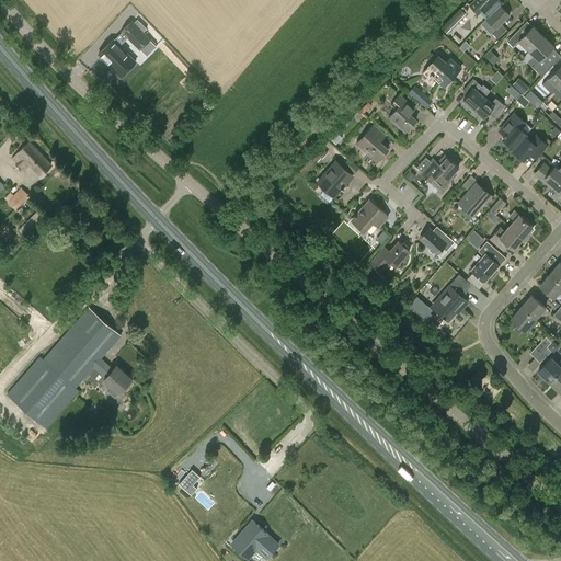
[(500,0),(473,0),(469,6),(479,14),(483,10),(489,15),(500,6),(503,2),(500,0)]
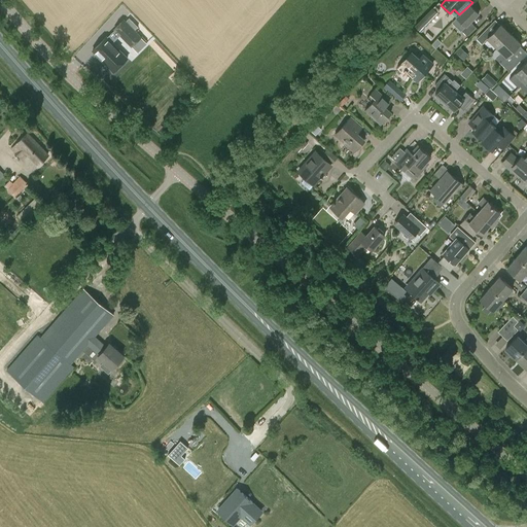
[(469,5),(459,14),(456,18),(465,27),(461,31),(467,36),(476,27),(470,22),(479,13),(469,5)]
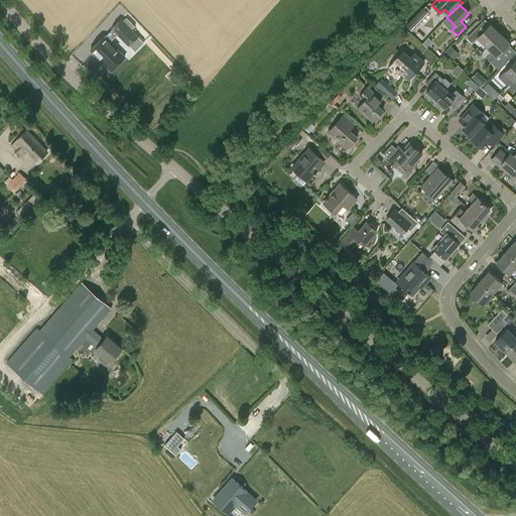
[(423,7),(410,21),(406,25),(411,30),(428,12),(423,7)]
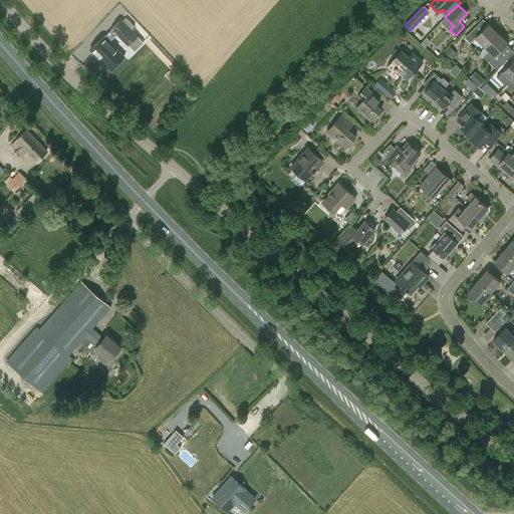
[(116,34),(129,46),(139,36),(120,18),(110,28),(111,29),(116,34)]
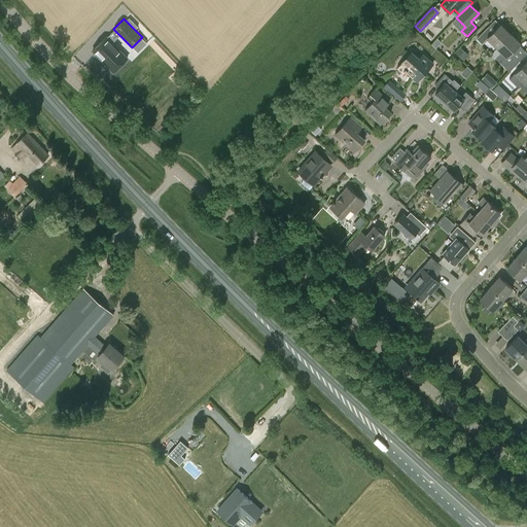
[(500,24),(493,31),(489,27),(477,39),(482,43),(487,38),(496,47),(510,34),(500,24)]
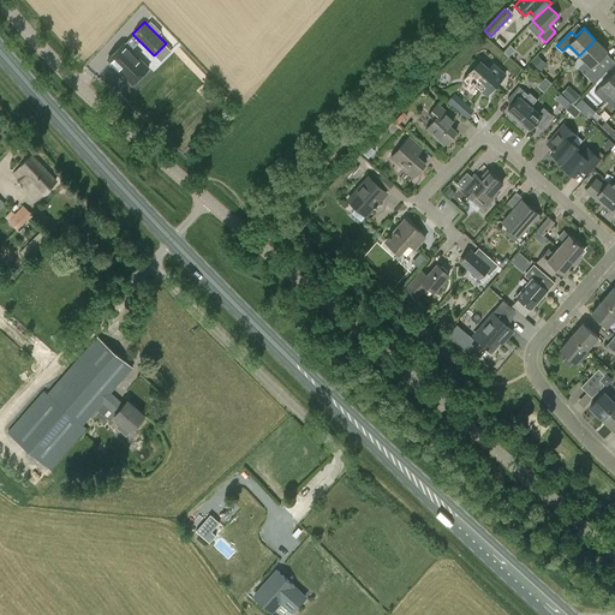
[(139,41),(133,35),(125,43),(124,43),(108,59),(109,60),(125,77),(132,84),(149,67),(131,49),(139,41)]
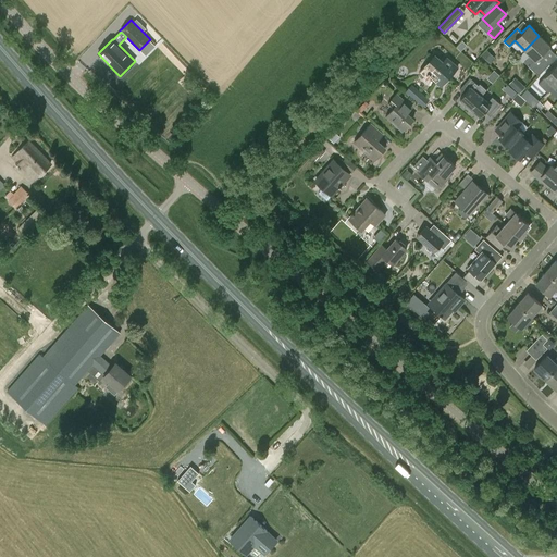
[(524,50),(530,56),(524,61),(539,75),(551,63),(542,54),(549,46),(539,36),(524,50)]
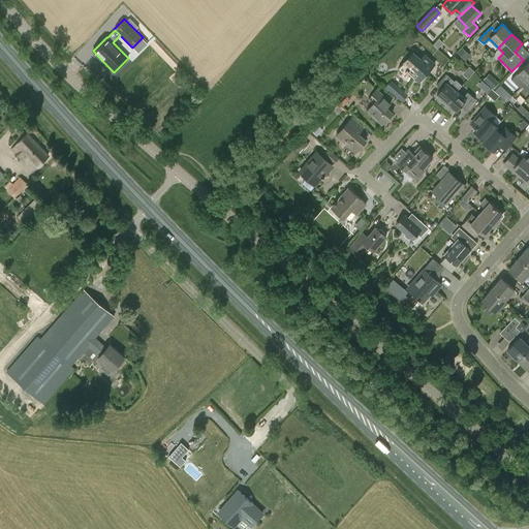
[(458,53),(466,61),(471,56),(463,48),(458,53)]
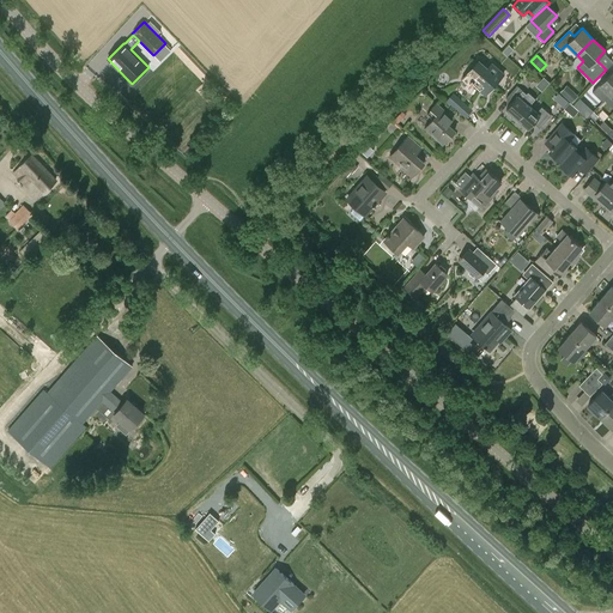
[(471,83),(479,90),(479,91),(485,96),(505,74),(492,62),(487,67),(479,59),(461,79),(468,85),(471,83)]
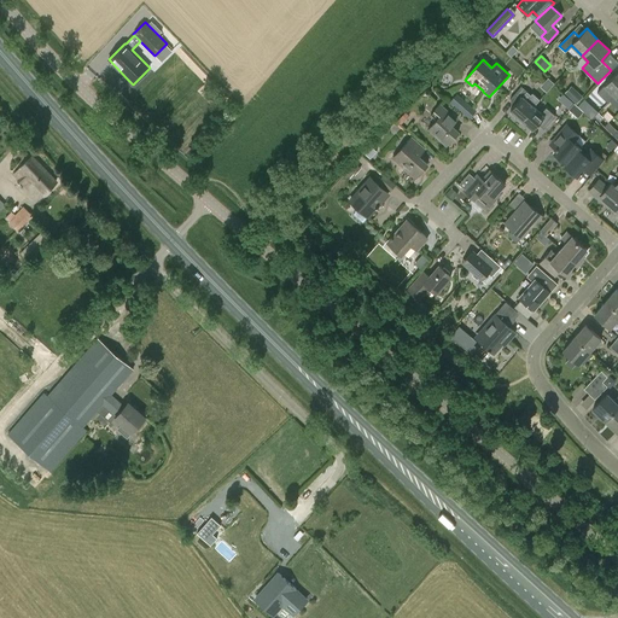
[(614,95),(617,92),(617,70),(604,86),(614,95)]
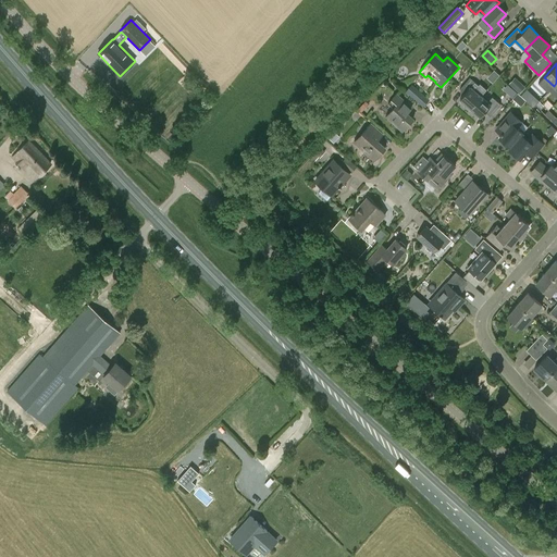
[(494,83),(499,74),(493,70),(487,78),(494,83)]
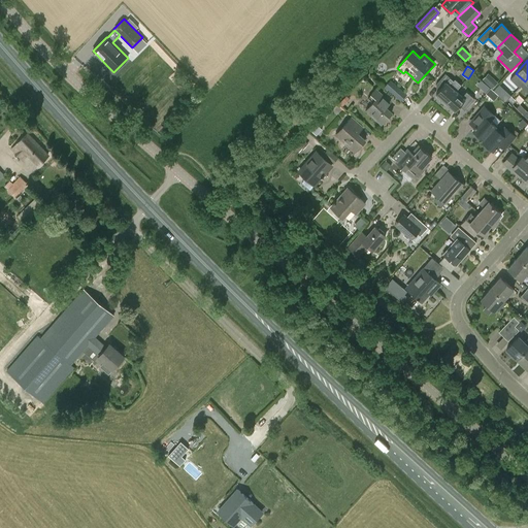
[(450,77),(446,83),(436,94),(441,99),(440,101),(443,104),(456,91),(461,85),(455,79),(454,80),(450,77)]
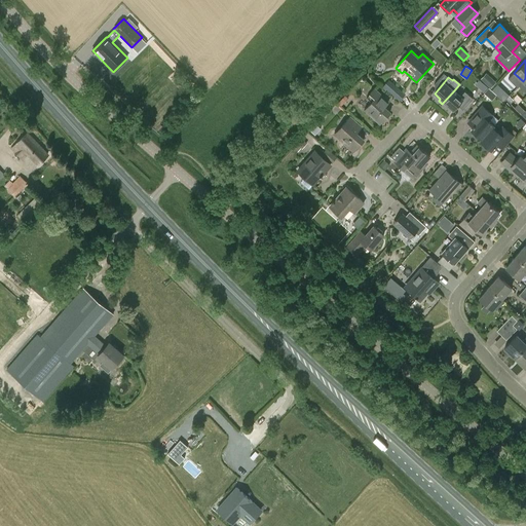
[(491,77),(486,83),(489,86),(490,88),(496,82),(491,77)]
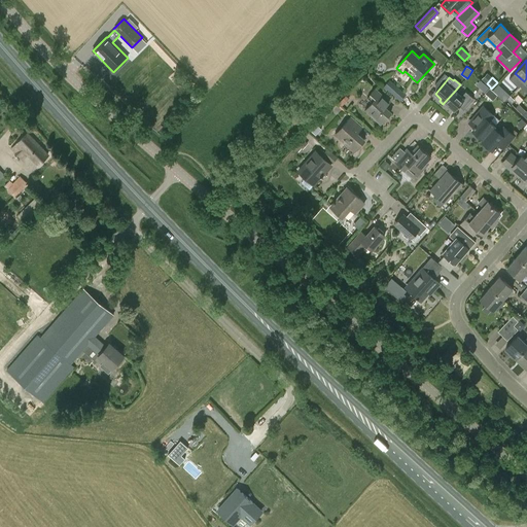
[(406,95),(389,79),(383,86),(399,102),(406,95)]
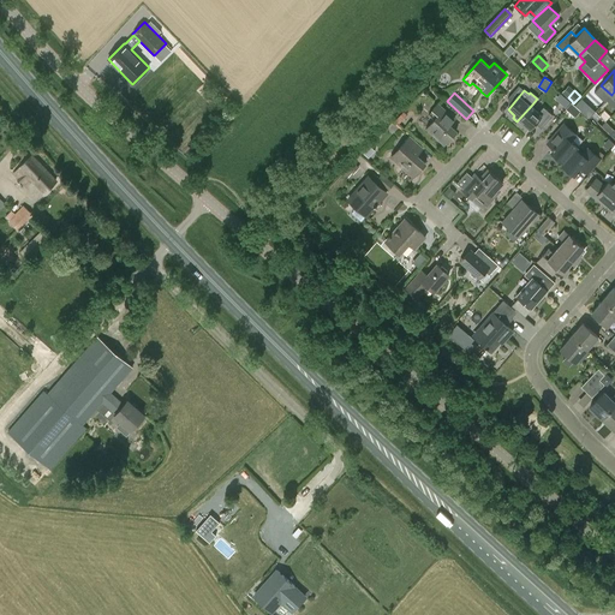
[(563,109),(571,102),(567,100),(560,106),(563,109)]
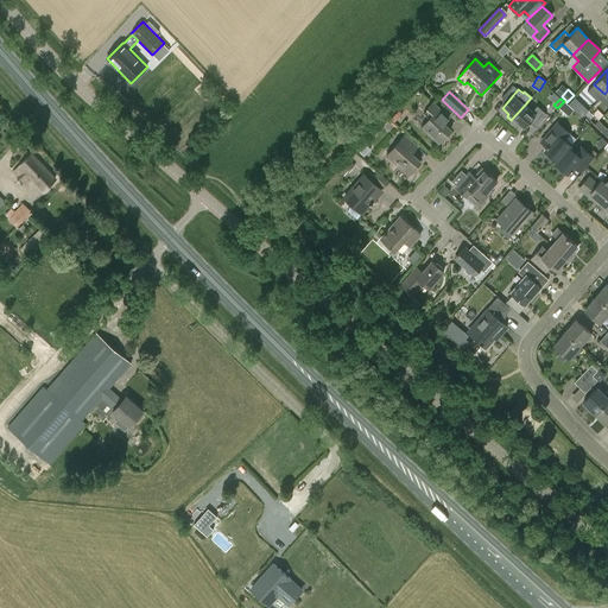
[(565,100),(559,107),(568,115),(574,109),(565,100)]
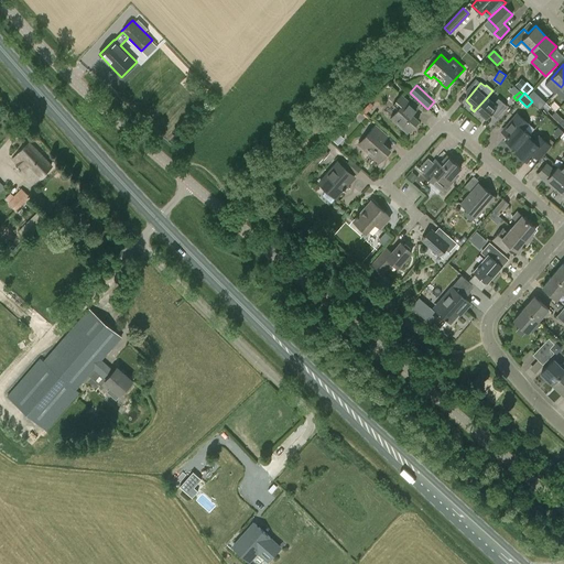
[(408,133),(419,120),(412,115),(418,109),(401,96),(397,100),(402,106),(391,118),(408,133)]
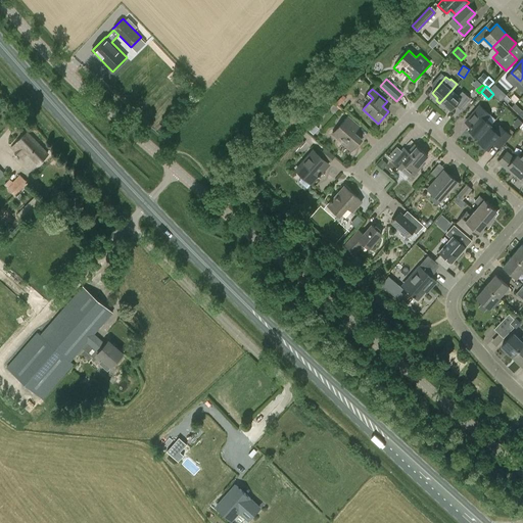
[(452,90),(439,103),(443,106),(445,105),(450,110),(456,104),(460,108),(470,98),(462,91),(458,96),(452,90)]
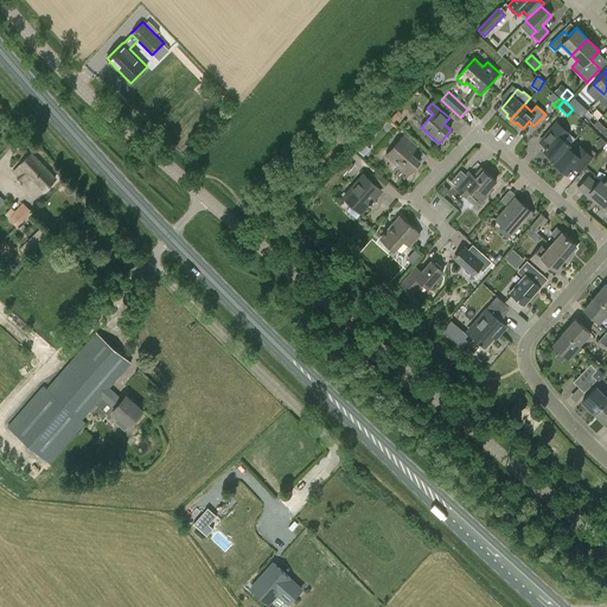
[(579,109),(589,120),(594,115),(588,109),(582,104),(579,109)]
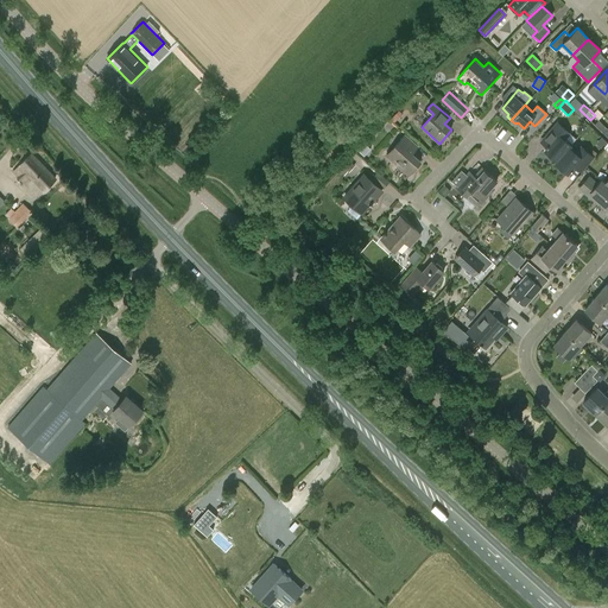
[(571,145),(564,140),(571,133),(557,121),(544,137),(551,143),(544,150),(557,160),(569,147),(571,145)]
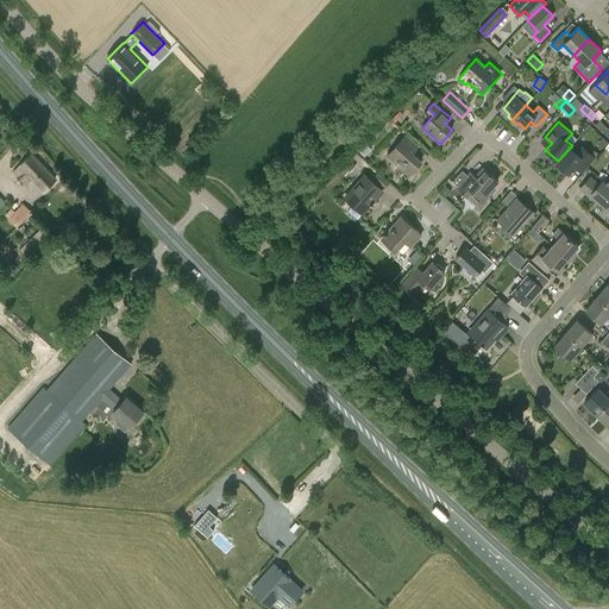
[(399,142),(400,142),(387,156),(409,176),(421,162),(413,155),(420,148),(406,135),(399,142)]
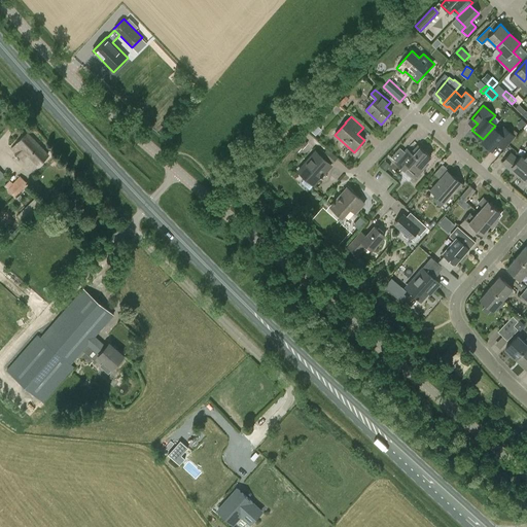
[(483,139),(482,141),(492,150),(498,144),(502,139),(508,144),(515,137),(516,136),(512,133),(503,126),(498,132),(493,128),(483,139)]
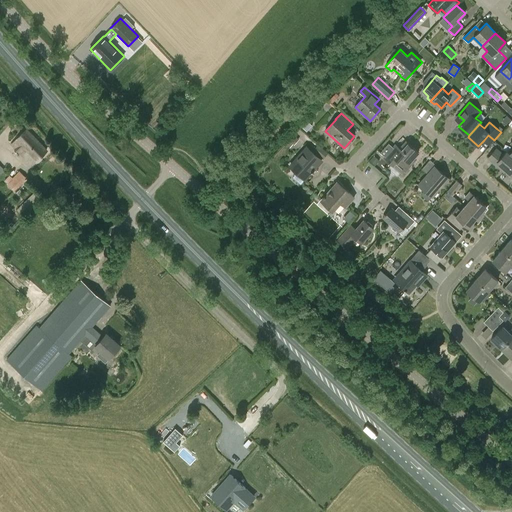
[(300,128),(301,128),(304,132),(308,127),(305,124),(304,123),(300,128)]
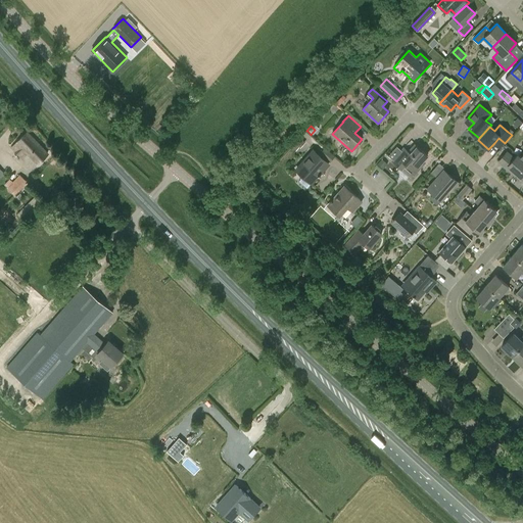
[(47,154),(27,133),(11,147),(22,159),(28,153),(38,163),(47,154)]
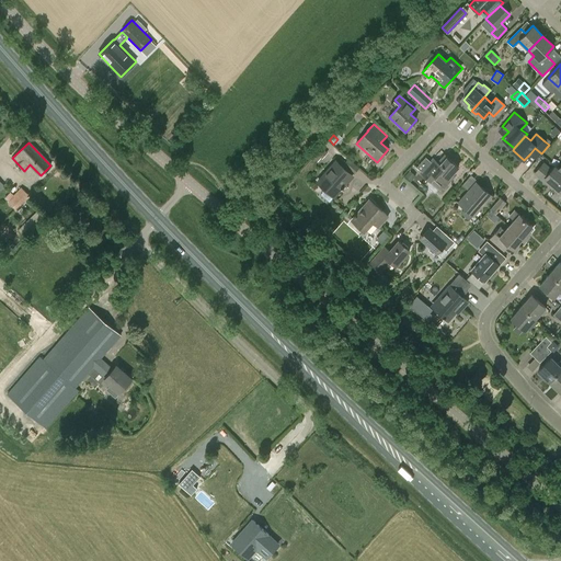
[(411,181),(430,160),(424,156),(415,165),(413,163),(403,173),(411,181)]
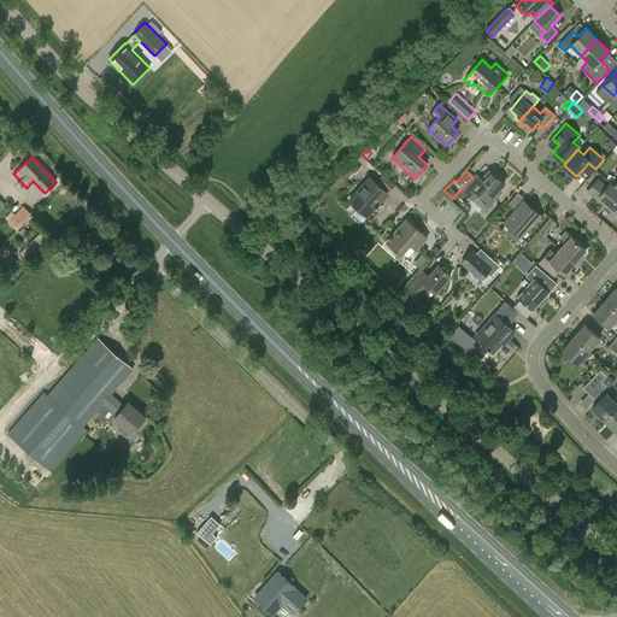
[(489,171),(482,180),(476,174),(462,191),(474,201),(479,198),(488,206),(499,194),(497,192),(504,183),(489,171)]
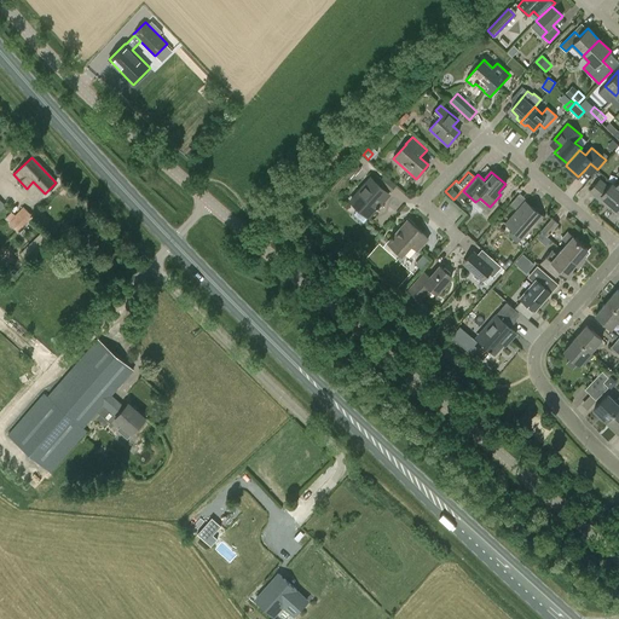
[(397,185),(385,174),(379,181),(391,191),(397,185)]
